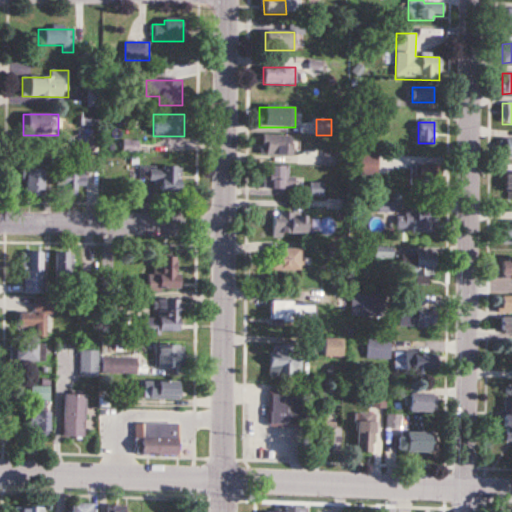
[(292,156),(292,136),(261,136),(261,156),(292,156)]
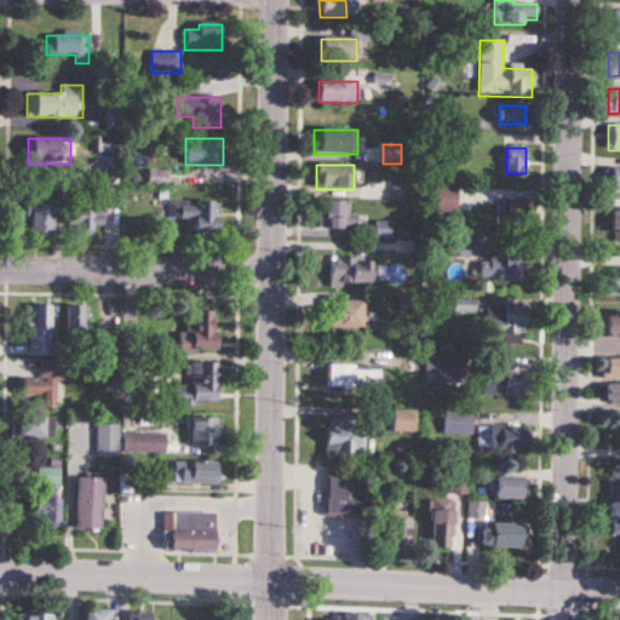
[(457,187),(435,187),(435,212),(457,212),(457,187)]
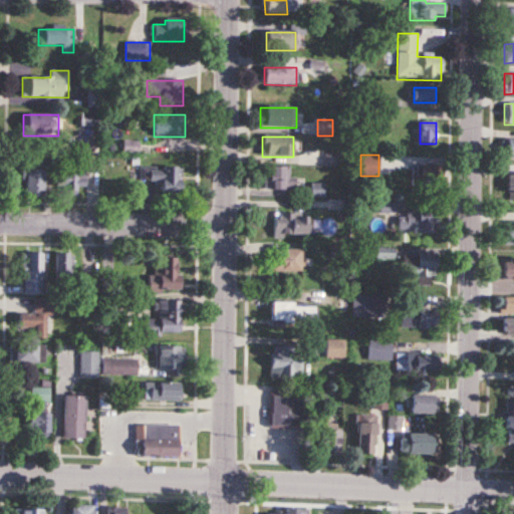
[(23,197),(42,197),(42,161),(23,161),(23,197)]
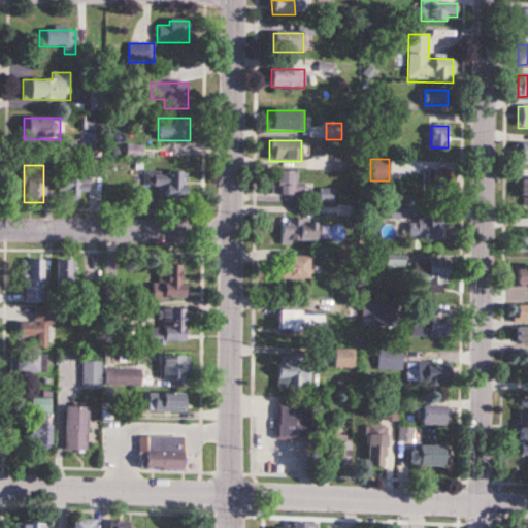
[(186,198),(186,170),(143,170),(143,187),(165,187),(165,198),(186,198)]
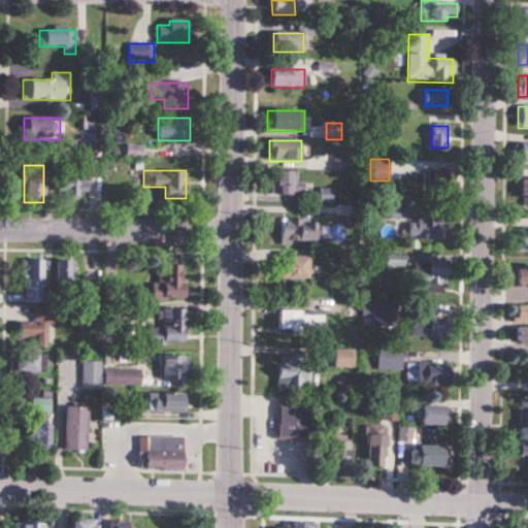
[(304,183),(298,183),(298,171),(272,171),(272,196),(304,196),(304,183)]
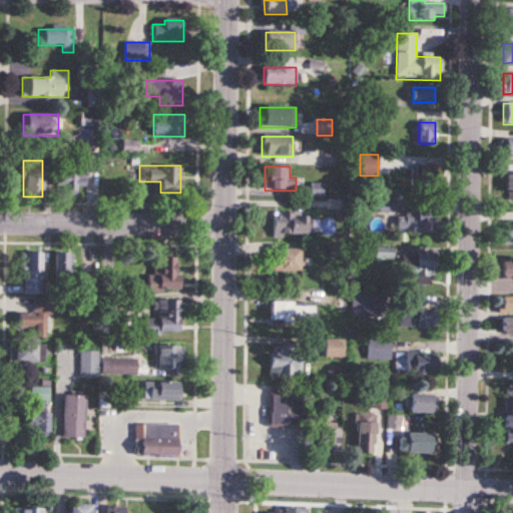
[(414,166),(414,184),(438,184),(438,166),(414,166)]
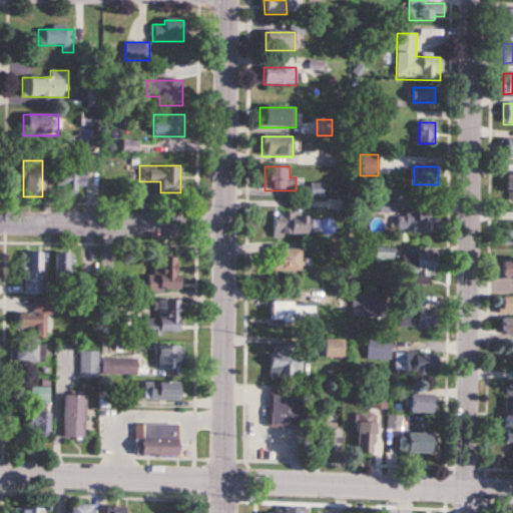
[(85,171),(55,171),(55,190),(85,190),(85,171)]
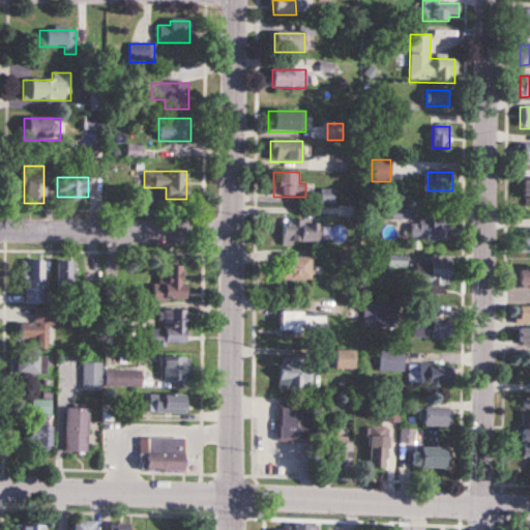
[(321,203),(334,203),(334,189),(321,189),(321,203)]
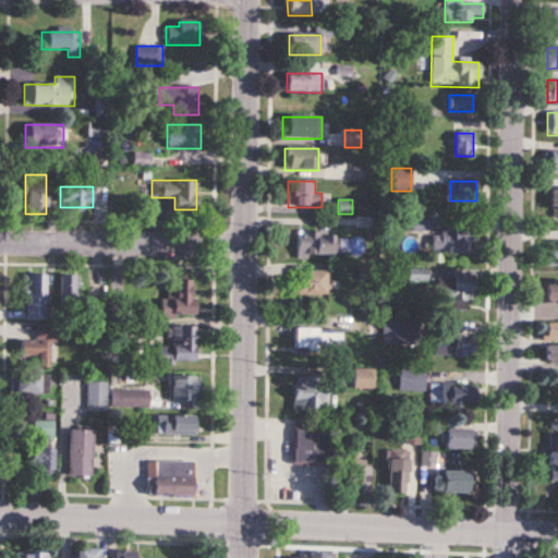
[(433,229),(433,253),(472,253),(472,229),(433,229)]
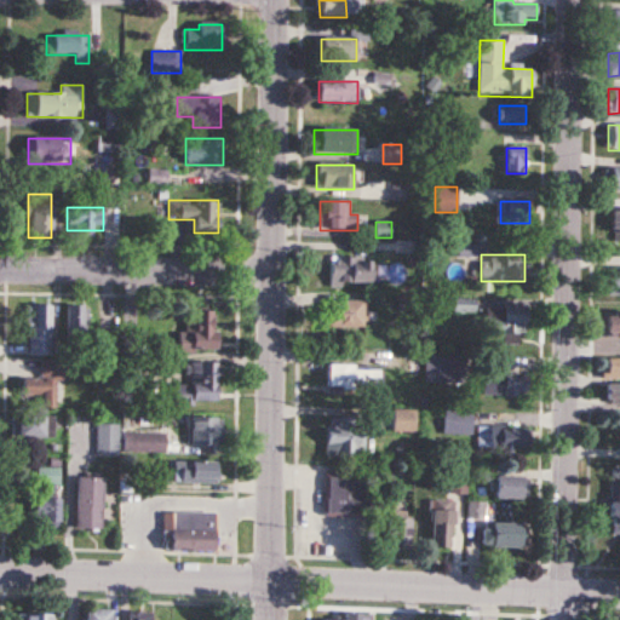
[(369,283),(369,258),(331,258),(331,283),(369,283)]
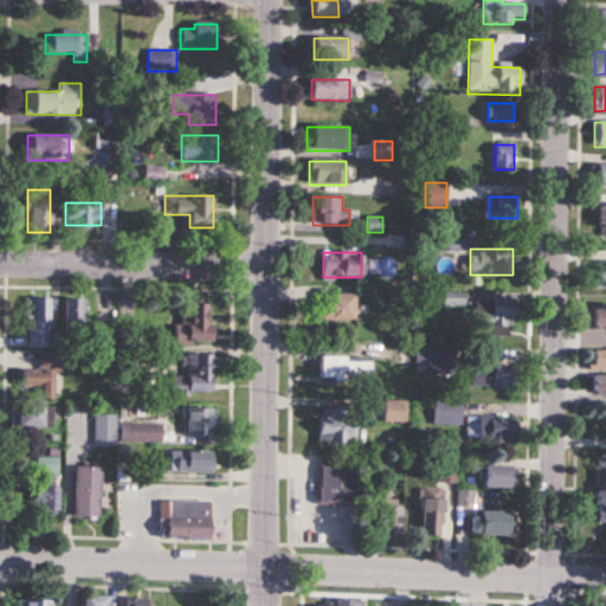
[(605,264),(593,264),(593,289),(605,288),(605,264)]
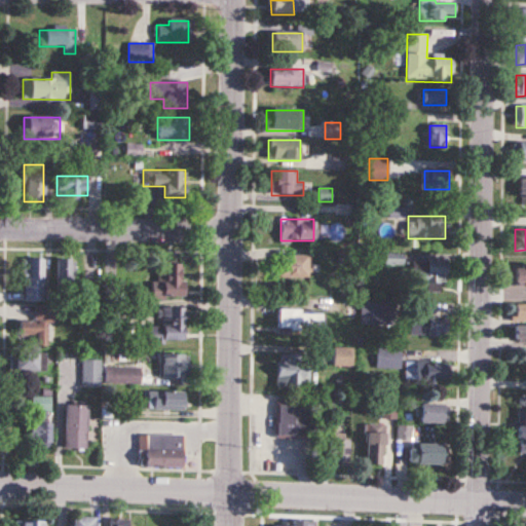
[(311,255),(277,255),(277,277),(311,277),(311,255)]
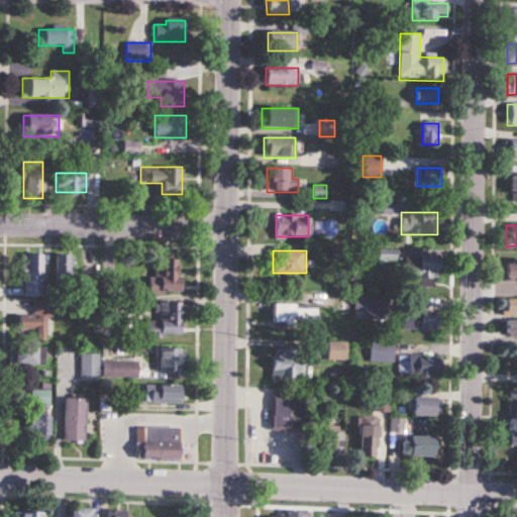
[(42,255),(23,255),(23,297),(42,297),(42,255)]
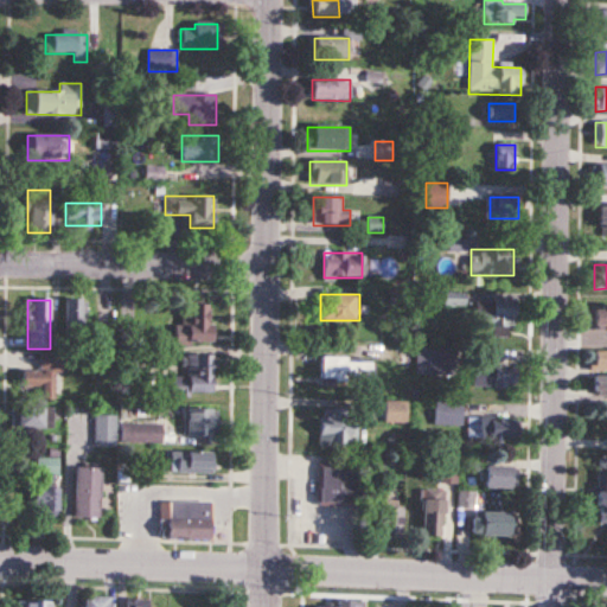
[(87,338),(87,300),(65,300),(65,338),(87,338)]
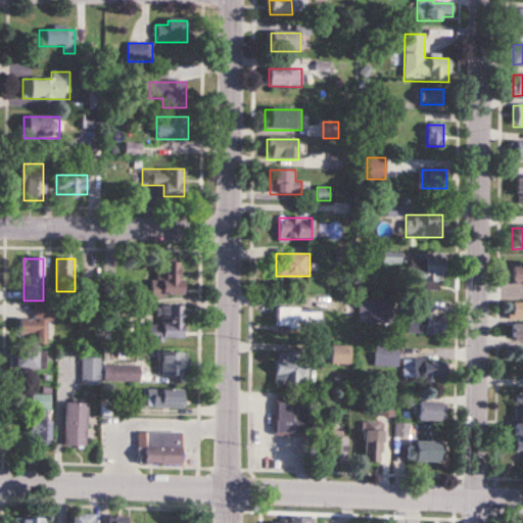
[(443,259),(412,259),(412,282),(443,282),(443,259)]
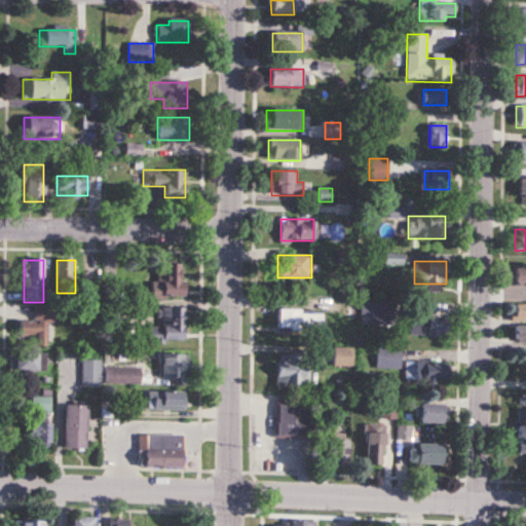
[(182,264),(156,264),(156,282),(151,282),(151,298),(182,298),(182,264)]
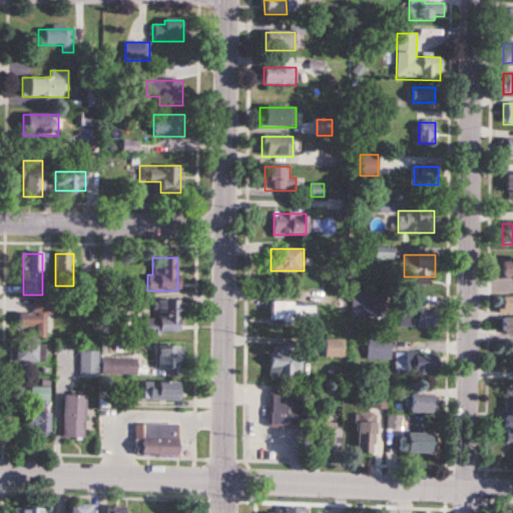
[(512,279),(512,258),(502,258),(502,280),(512,279)]
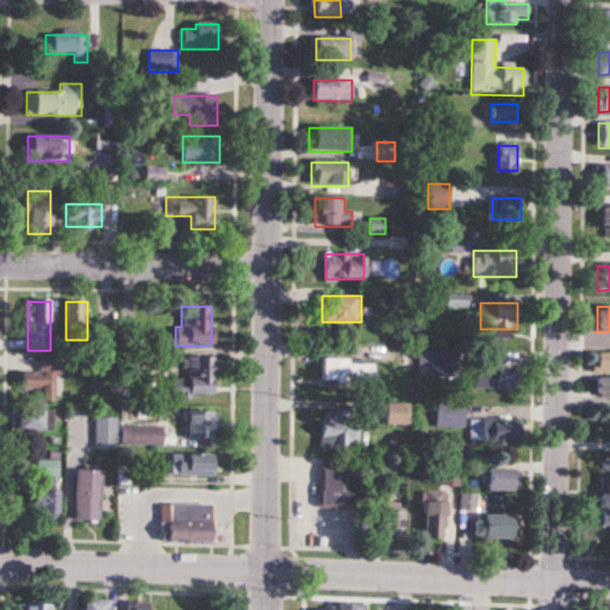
[(609,354),(593,354),(593,373),(609,373),(609,354)]
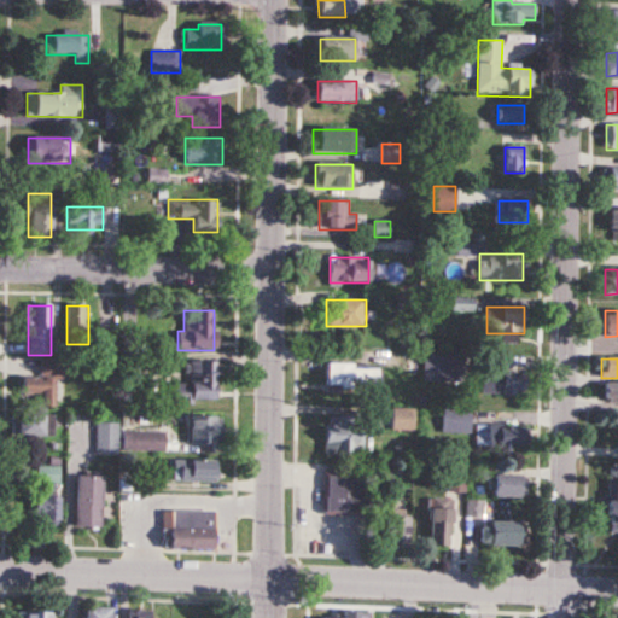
[(63,375),(64,360),(41,360),(41,378),(21,378),(19,406),(53,407),(54,375),(63,375)]
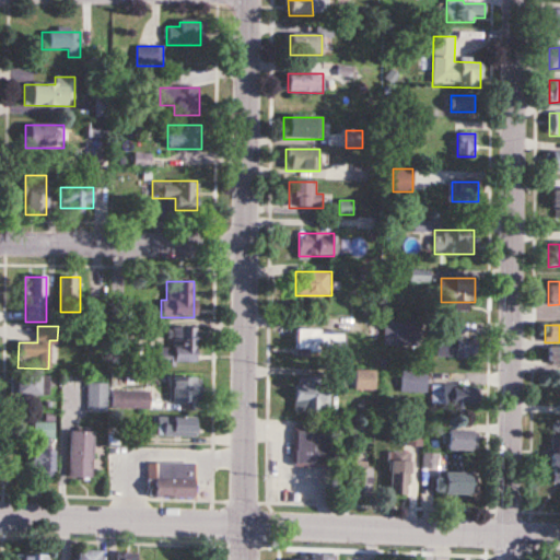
[(197,366),(197,328),(168,328),(168,348),(155,348),(155,366),(197,366)]
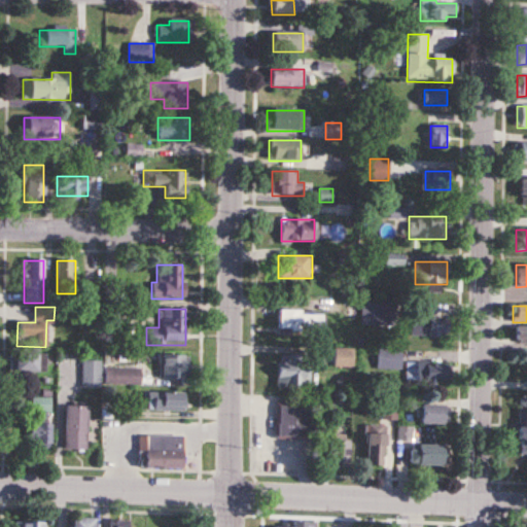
[(280,329),(324,329),(324,311),(280,311),(280,329)]
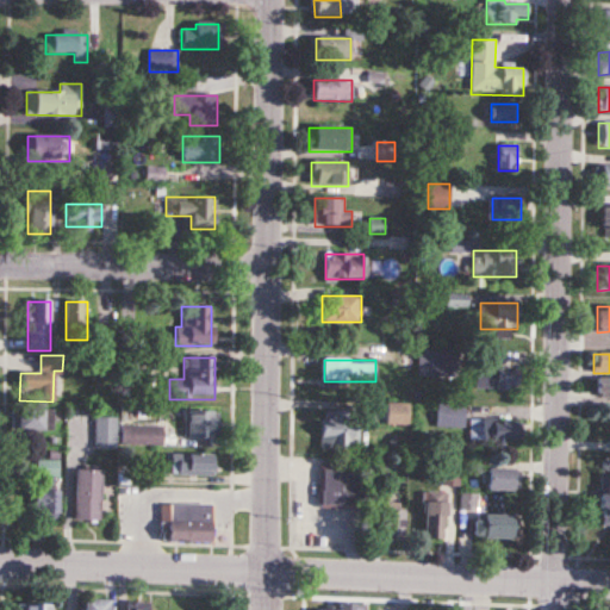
[(474,390),(515,390),(515,368),(474,368),(474,390)]
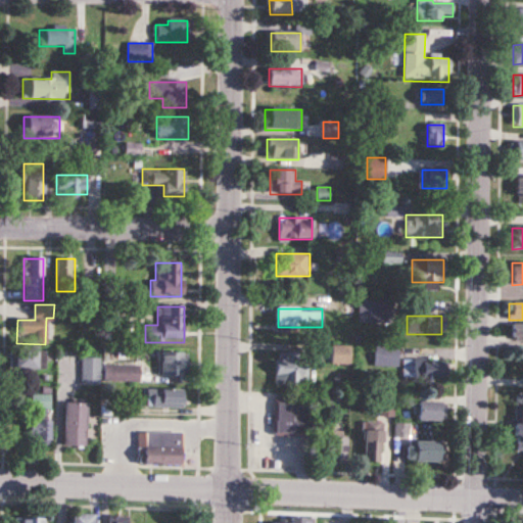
[(522,342),(522,325),(511,326),(511,343),(522,342)]
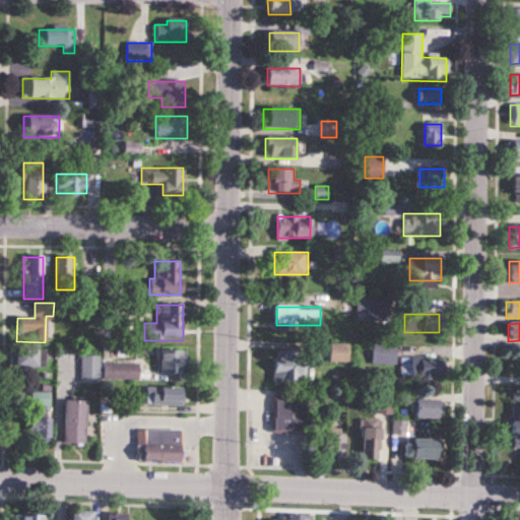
[(347,363),(347,343),(330,343),(330,363),(347,363)]
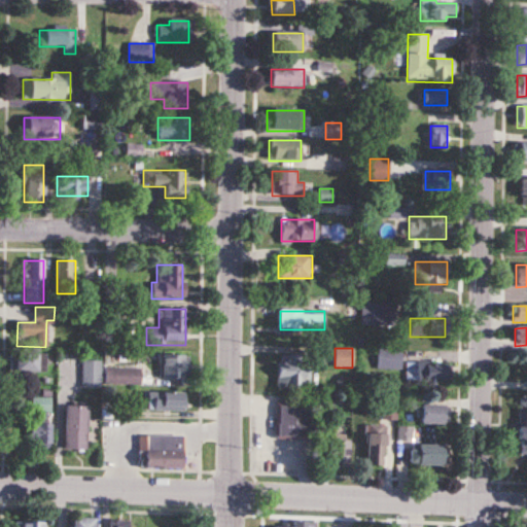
[(377,370),(401,370),(401,349),(377,349),(377,370)]
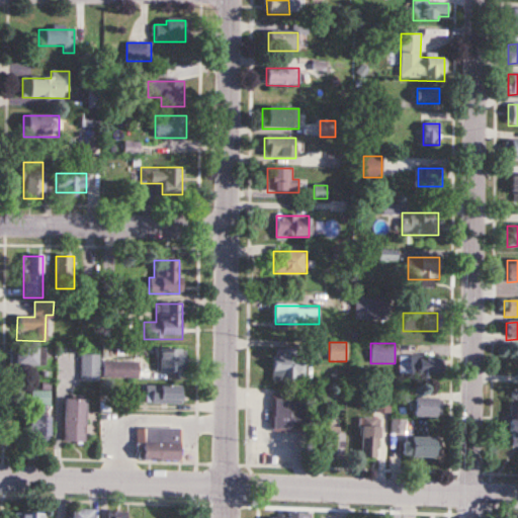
[(39,347),(12,347),(12,365),(39,365),(39,347)]
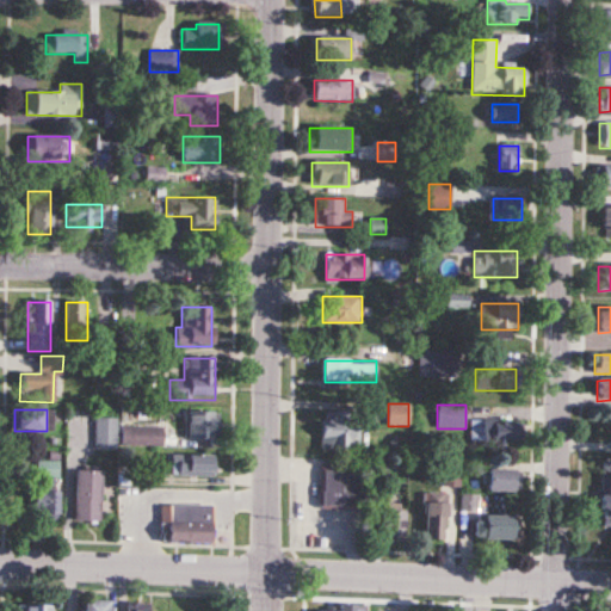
[(186,437),(215,437),(215,412),(186,412),(186,437)]
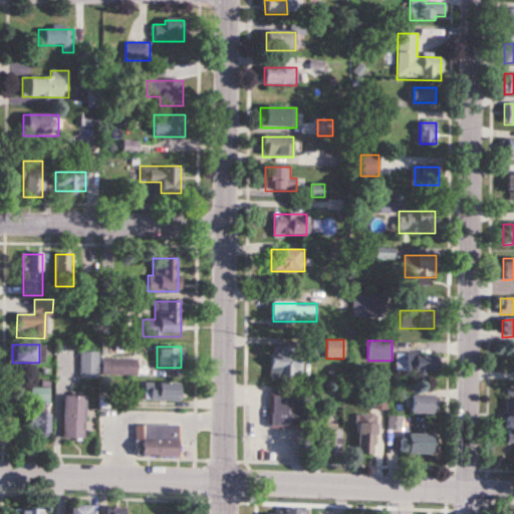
[(96,350),(79,350),(79,377),(96,377),(96,350)]
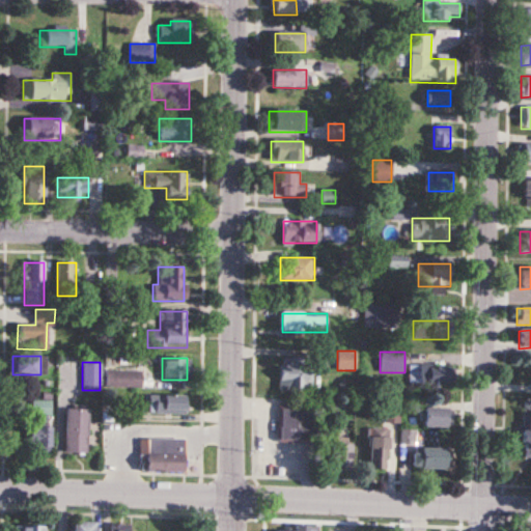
[(450,365),(409,365),(409,385),(450,385),(450,365)]
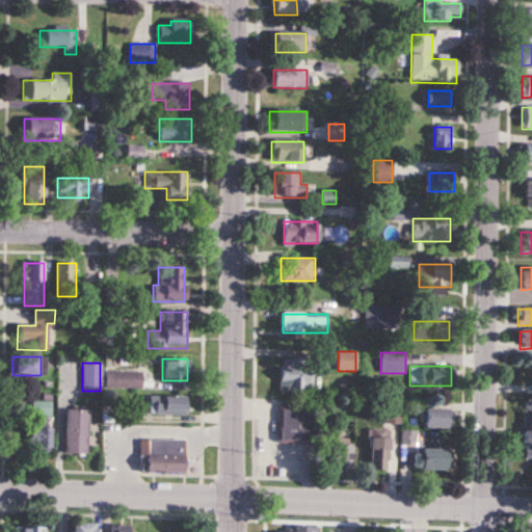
[(313,392),(313,367),(278,367),(278,392),(313,392)]
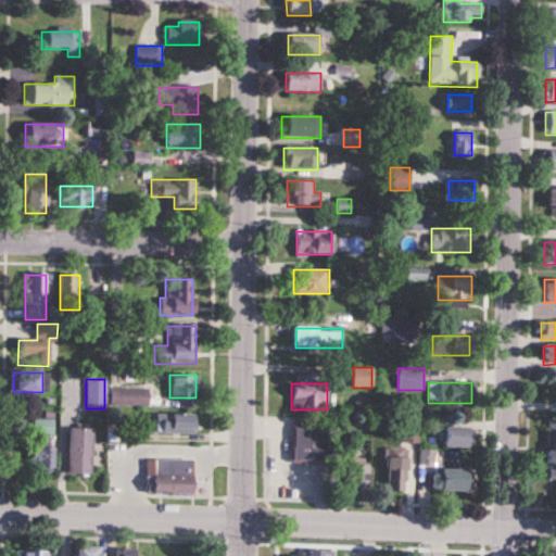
[(121,405),(148,405),(148,389),(121,389),(121,405)]
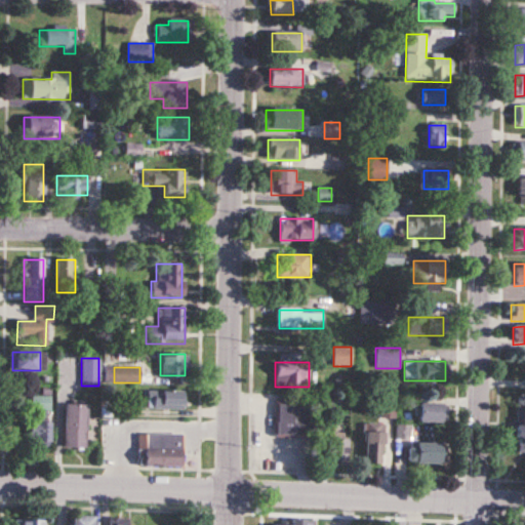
[(148,408),(184,408),(184,390),(148,390),(148,408)]
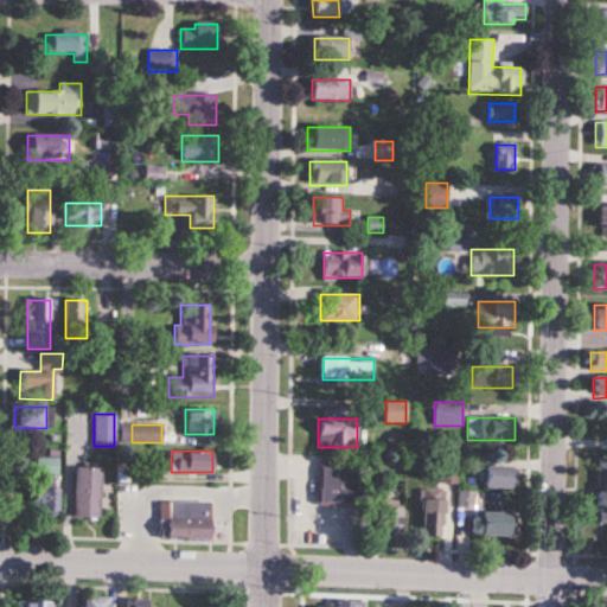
[(57,459),(34,458),(33,516),(57,516),(57,459)]
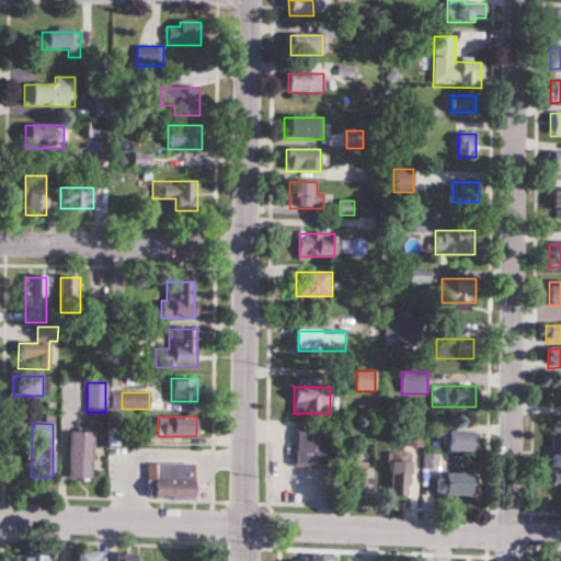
[(560,482),(560,426),(551,427),(551,483),(560,482)]
